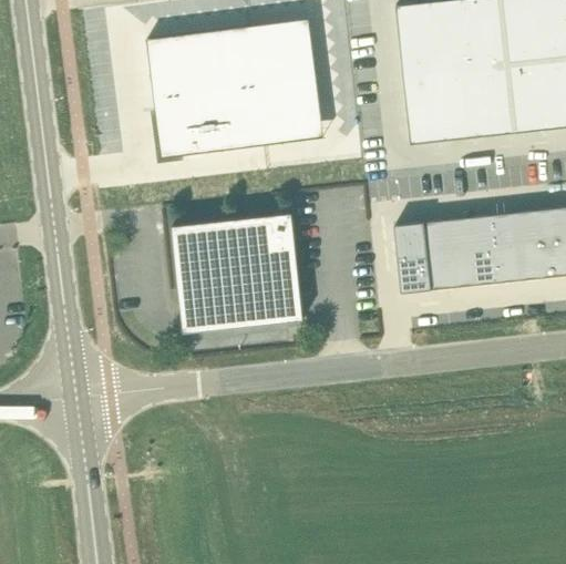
[(565,0),(458,0),(395,7),(410,145),(565,129),(565,0)]
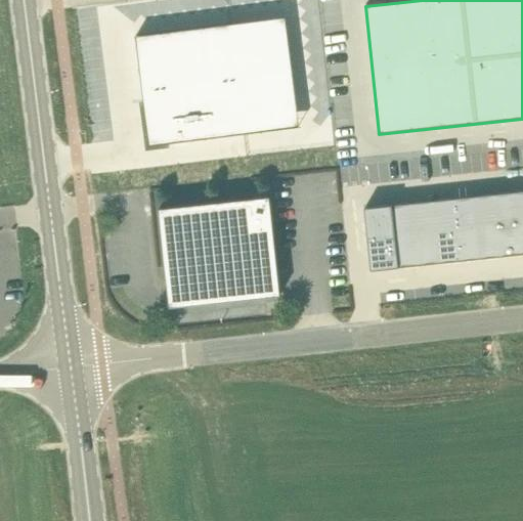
[(229,26),(135,37),(148,147),(244,135),(229,26)]
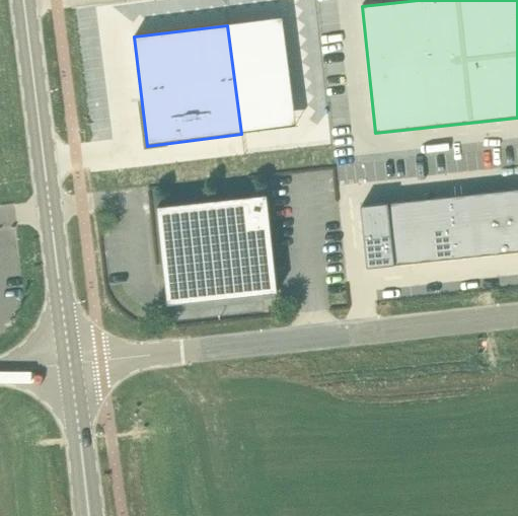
[(517,191),(361,208),(367,270),(517,252),(517,191)]
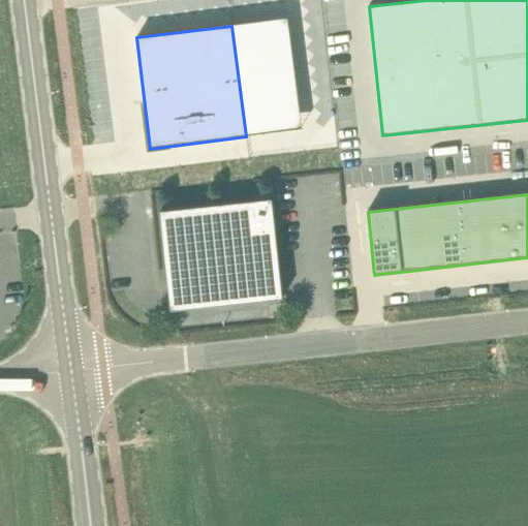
[(160,213),(171,312),(282,300),(271,200),(160,213)]
